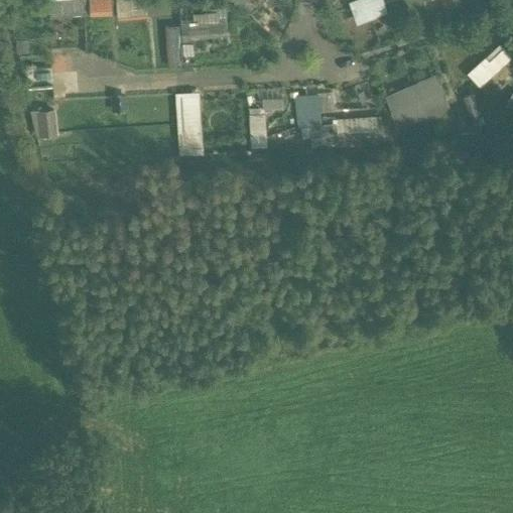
[(113,15),(111,0),(87,0),(88,17),(113,15)]
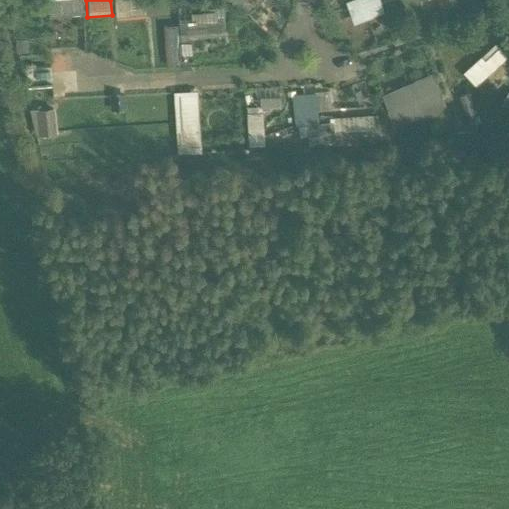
[(168,12),(167,0),(143,0),(145,14),(168,12)]
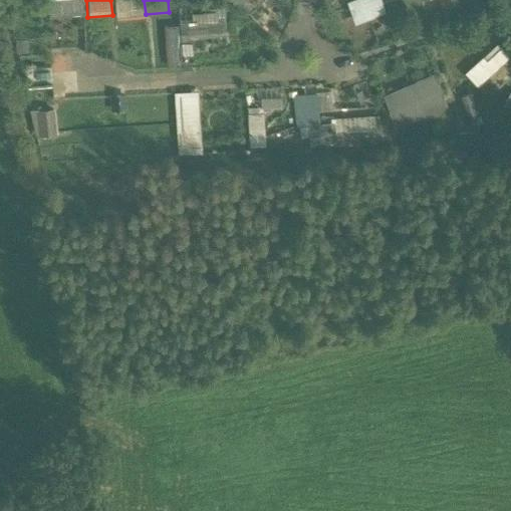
[(352,23),(386,16),(381,0),(351,0),(347,1),(352,23)]
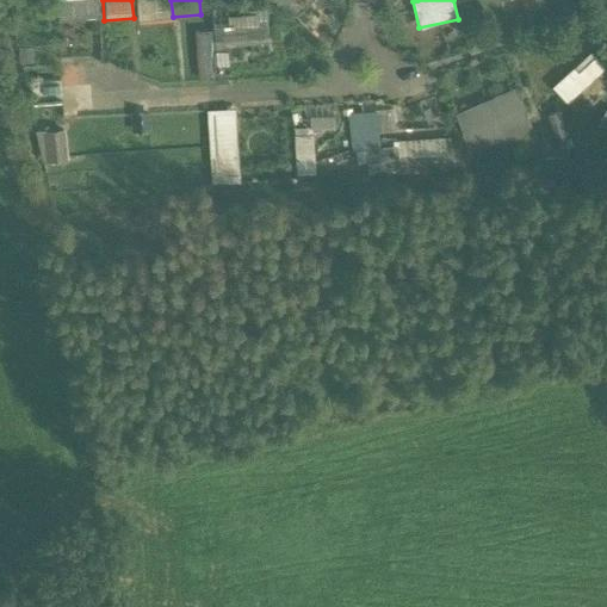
[(215,56),(270,53),(267,16),(212,19),(215,56)]
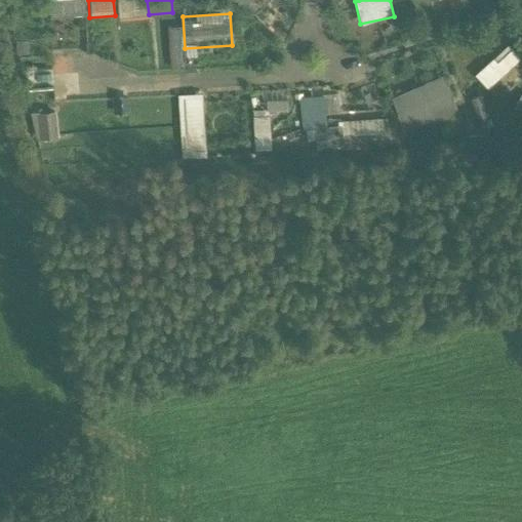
[(509,46),(476,77),(488,90),(521,59),(509,46)]
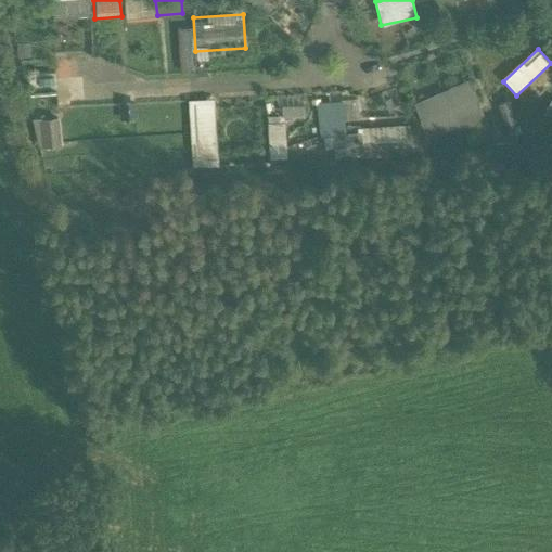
[(413,100),(423,136),(483,120),(473,84),(413,100)]
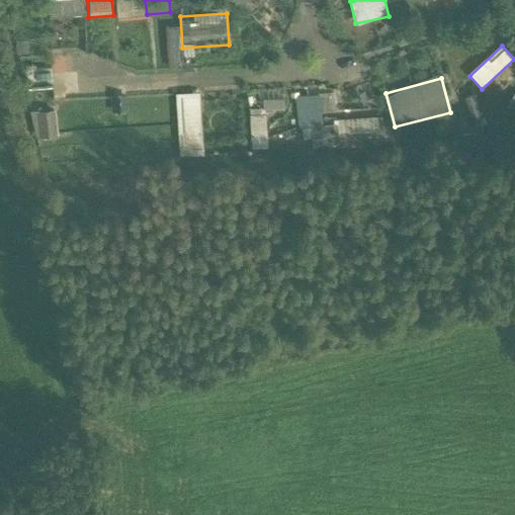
[(176,156),(203,154),(200,92),(173,93),(176,156)]
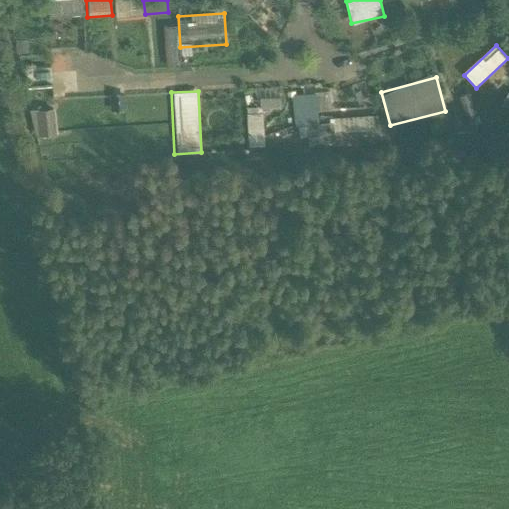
[(307,130),(308,148),(380,144),(379,116),(318,119),(316,93),(292,95),(294,131),(307,130)]
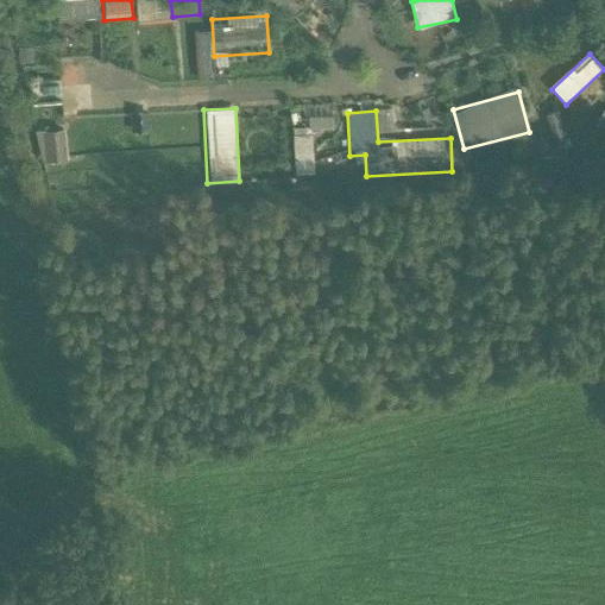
[(39,162),(67,161),(65,128),(37,130),(39,162)]
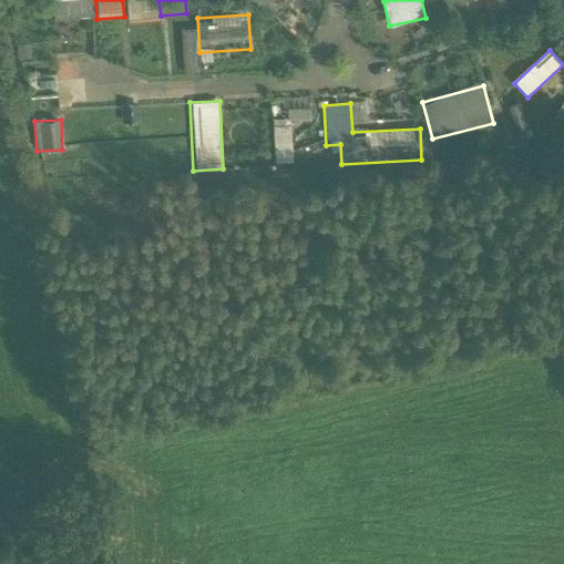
[(274,126),(275,162),(293,162),(291,126),(274,126)]
